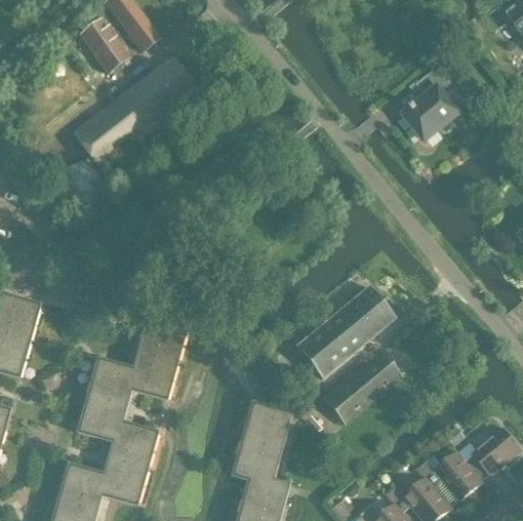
[(107,0),(105,2),(144,52),(161,39),(131,0),(107,0)]
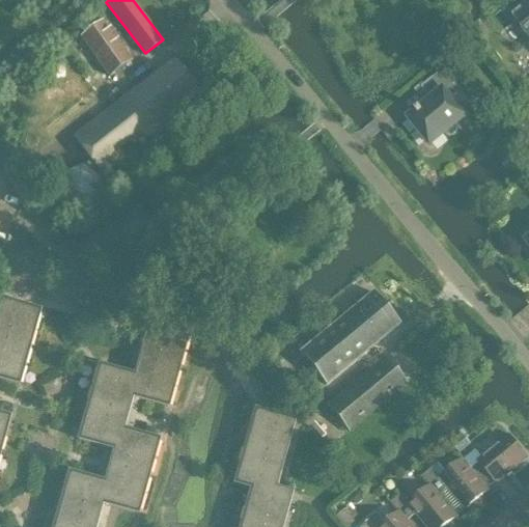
[(526,0),(513,11),(524,24),(522,25),(528,33),(528,0),(526,0)]
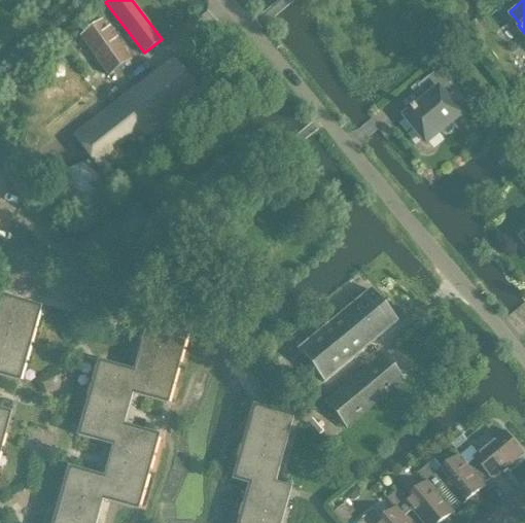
[(88,13),(75,23),(81,32),(79,33),(109,75),(131,60),(94,8),(88,13)]
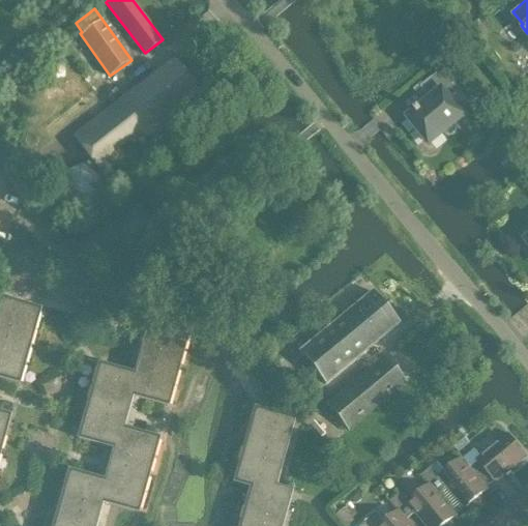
[(72,137),(92,162),(98,170),(100,168),(122,151),(132,163),(142,154),(133,143),(138,139),(163,168),(177,156),(180,161),(194,150),(184,139),(173,147),(168,140),(156,125),(201,91),(175,58),(72,137)]
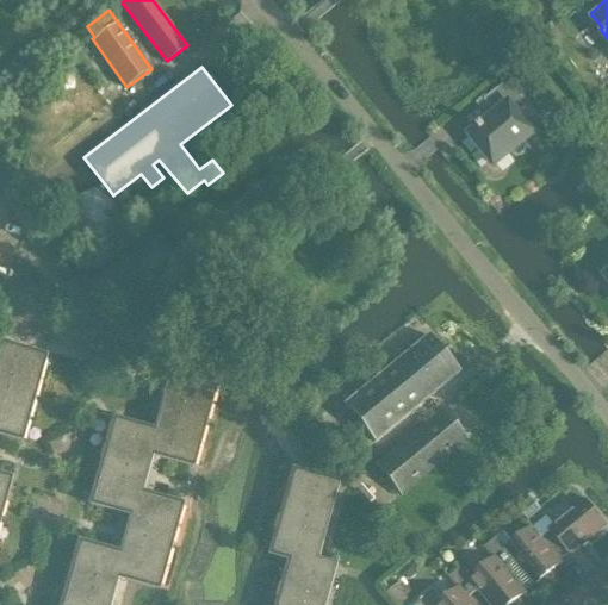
[(516,153),(522,153),(526,149),(527,144),(525,139),(537,130),(520,110),(532,100),(513,76),(486,98),(498,112),(485,123),(484,122),(479,125),(481,126),(471,133),(496,163),(513,150),(516,153)]
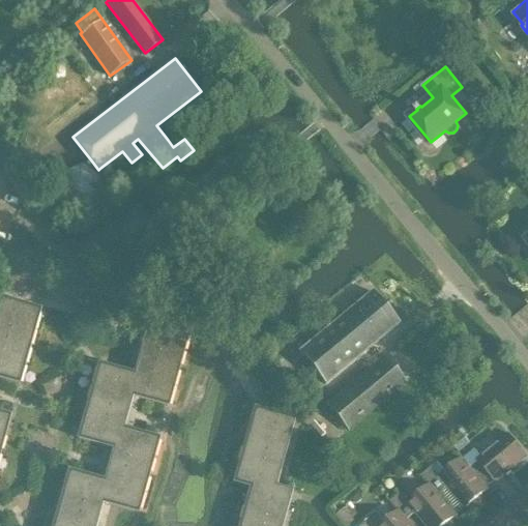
[(0,157),(9,161),(13,142),(0,138),(0,157)]
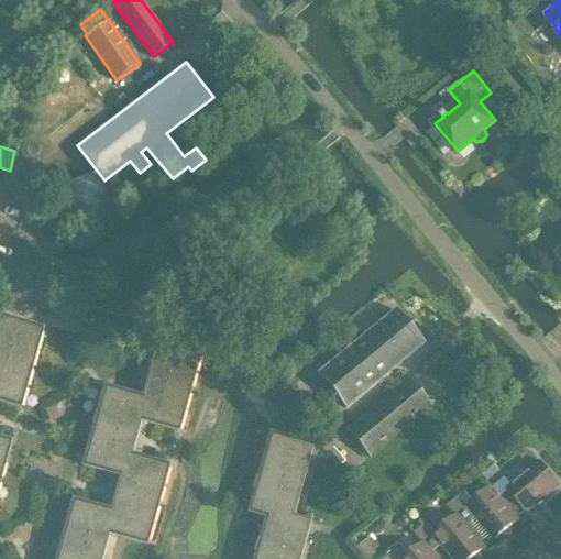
[(425,342),(396,307),(319,371),(348,406),(425,342)]
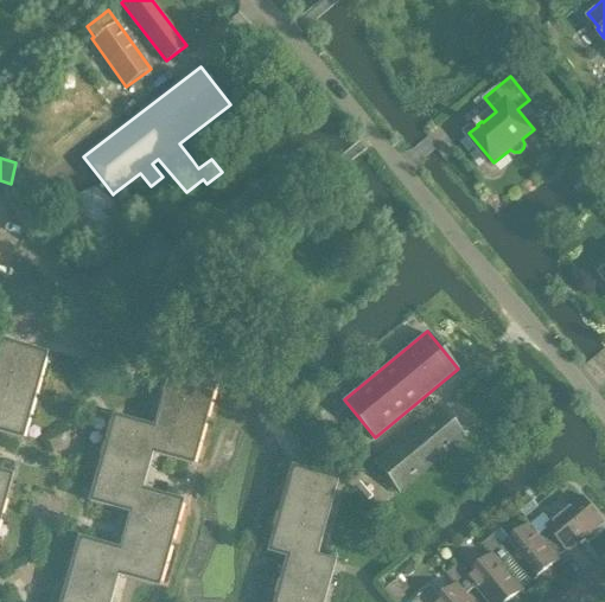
[(46,352),(7,341),(0,364),(0,429),(23,436),(46,352)]
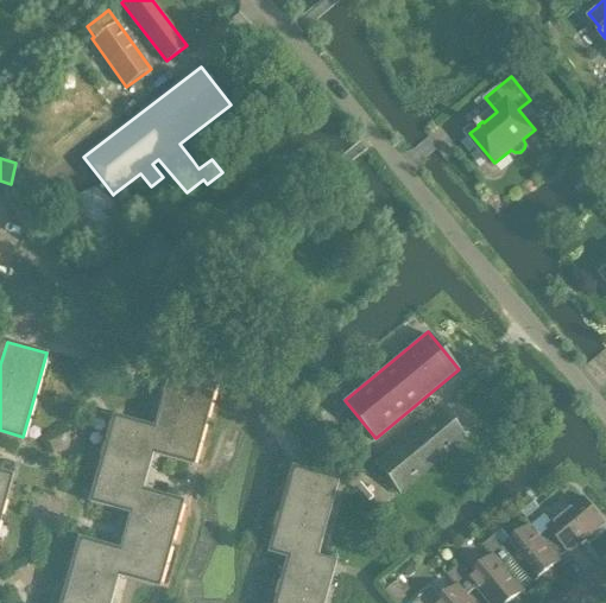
[(155,451),(194,462),(218,379),(178,367),(155,451)]
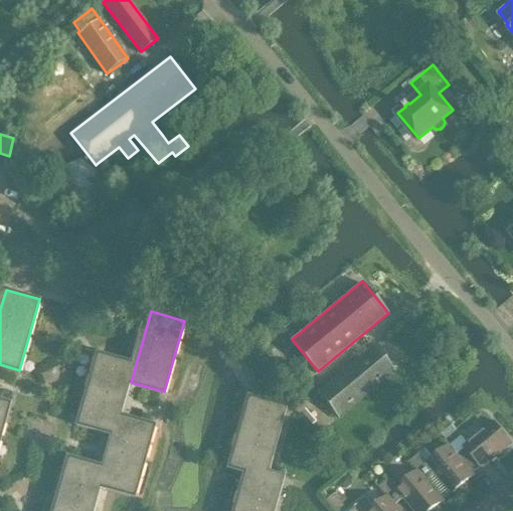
[(319,392),(340,417),(395,371),(374,346),(319,392)]
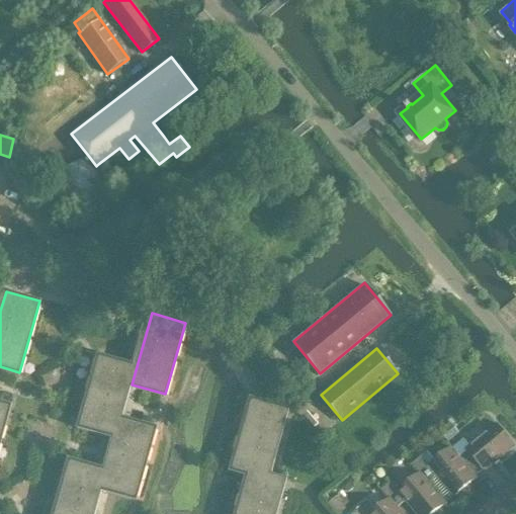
[(132,364),(98,355),(78,426),(111,435),(132,364)]
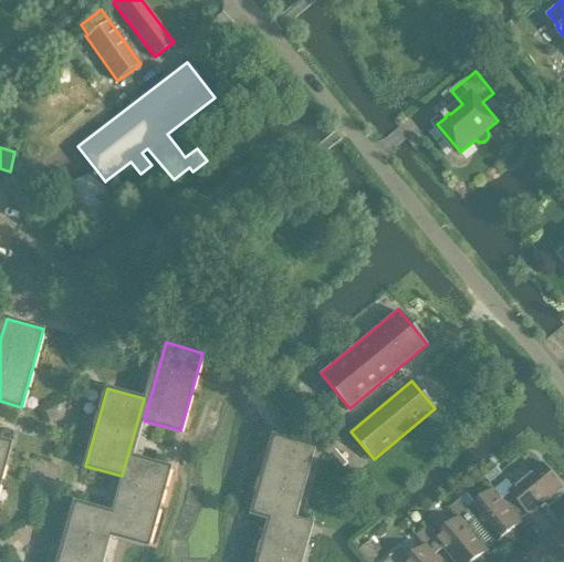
[(257,561),(296,561),(306,527),(290,521),(311,446),(274,435),(252,512),(270,518),(257,561)]
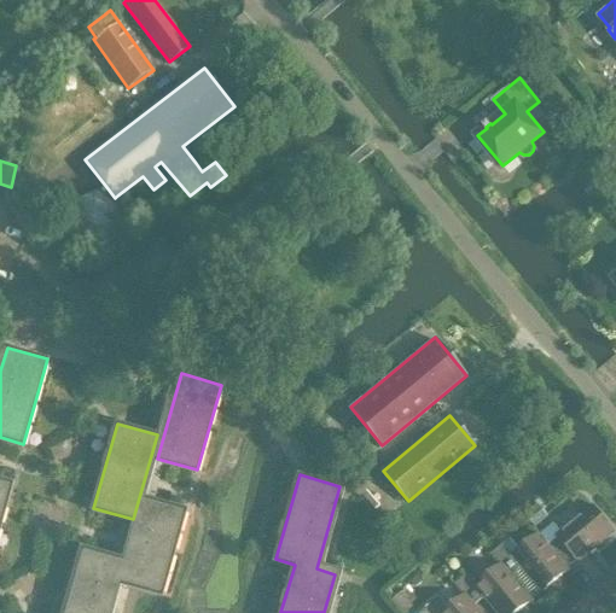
[(0,525),(12,483),(0,479),(0,525)]
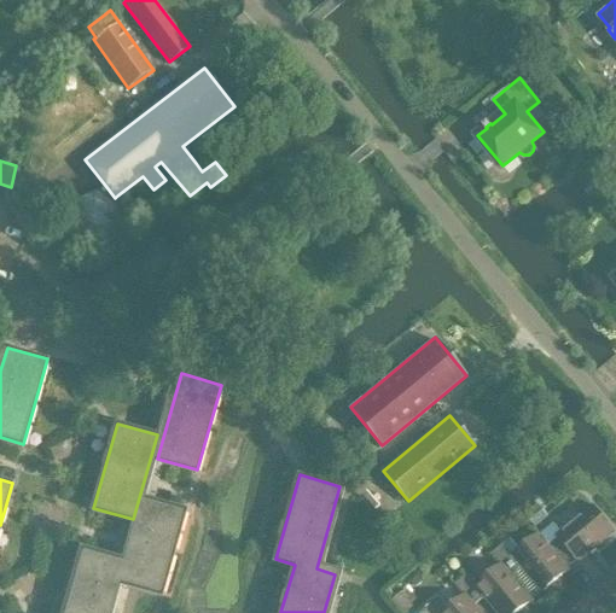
[(121,583),(162,594),(186,509),(145,497),(121,583)]
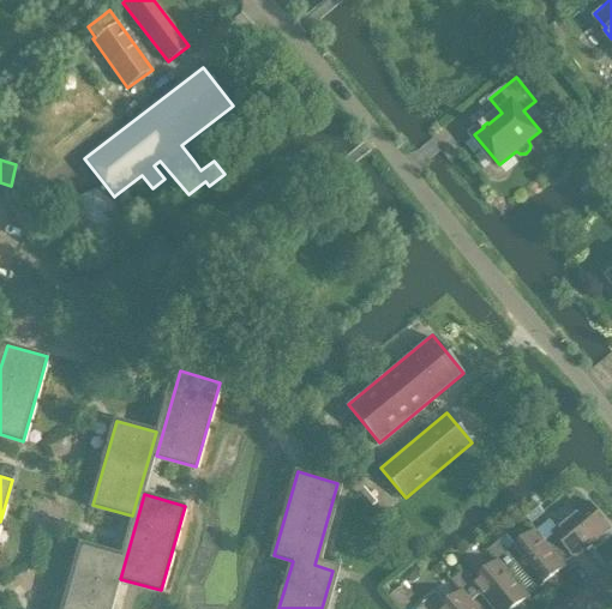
[(557,531),(546,540),(565,561),(575,553),(577,555),(589,544),(594,541),(611,526),(611,524),(591,500),(576,511),(556,529),(557,531)]
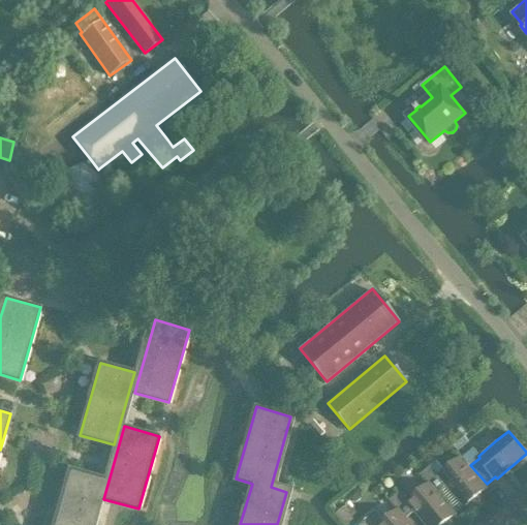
[(432,463),(422,471),(430,482),(431,481),(438,490),(447,483),(465,504),(485,489),(488,486),(487,484),(470,465),(462,455),(446,468),(438,458),(432,463)]
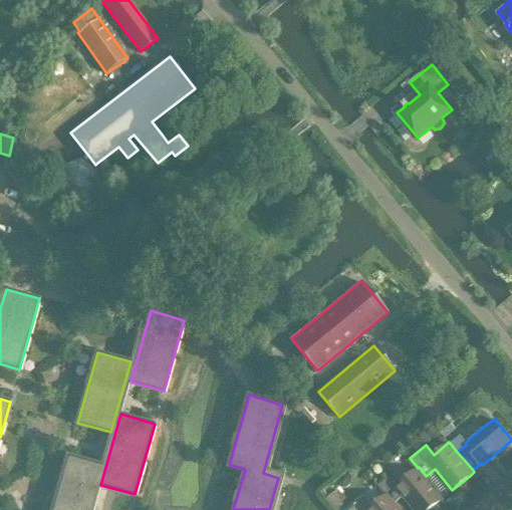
[(52,509),(88,509),(101,465),(68,455),(52,509)]
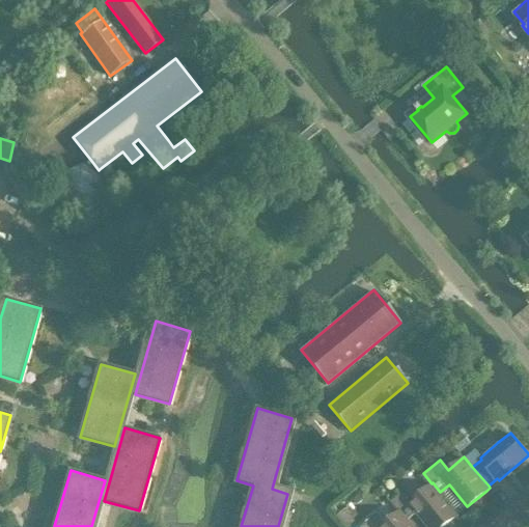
[(402,491),(392,500),(400,509),(401,509),(409,518),(418,510),(432,526),(442,526),(458,514),(440,492),(433,482),(432,483),(412,501),(402,491)]
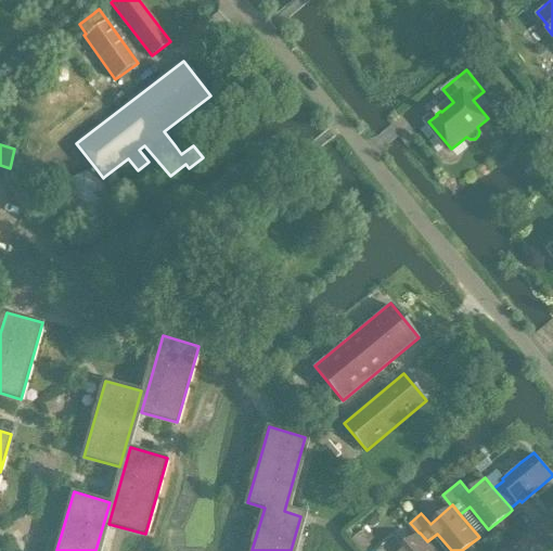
[(395,535),(377,549),(378,550),(435,550),(427,541),(420,533),(419,533),(403,546),(395,535)]
